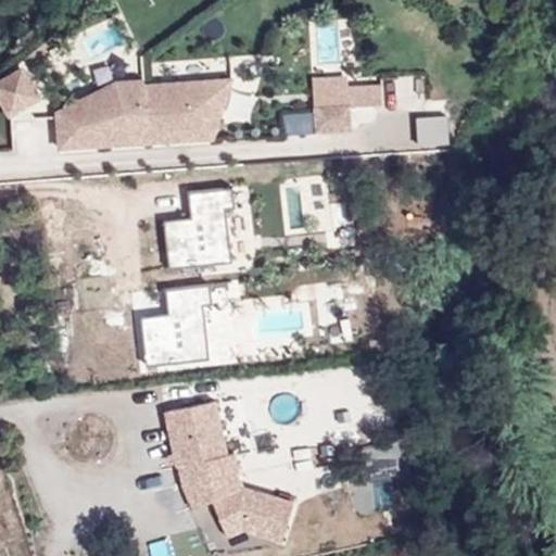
[(12,76),(28,103),(40,97),(24,68),(12,76)]
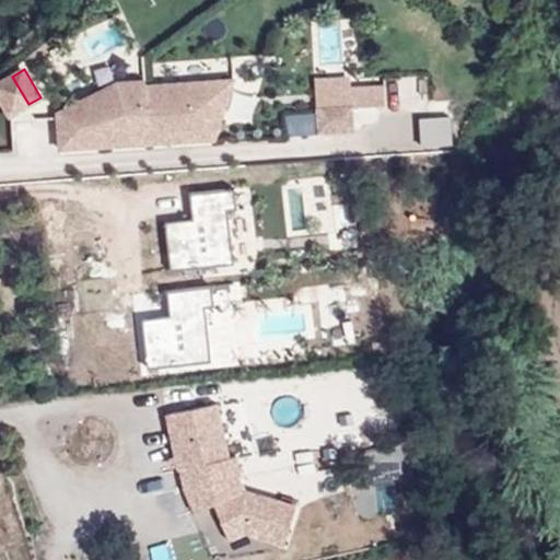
[(0,94),(12,115),(28,104),(12,77),(0,83),(0,94)]
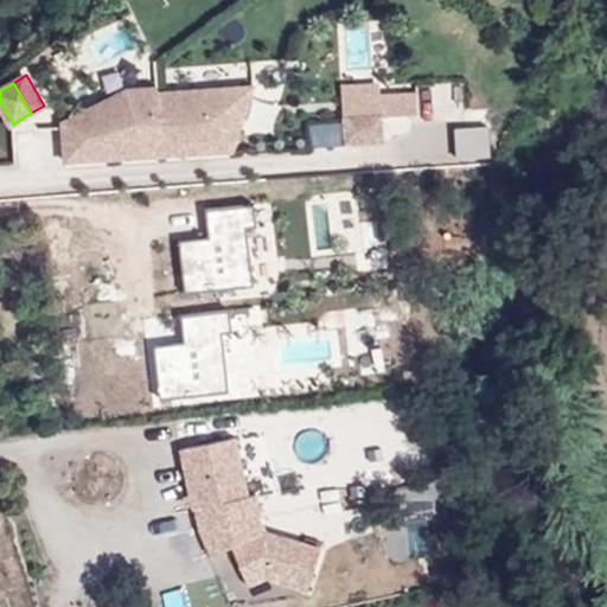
[(66,160),(235,151),(256,85),(160,93),(160,87),(129,88),(64,121),(66,160)]
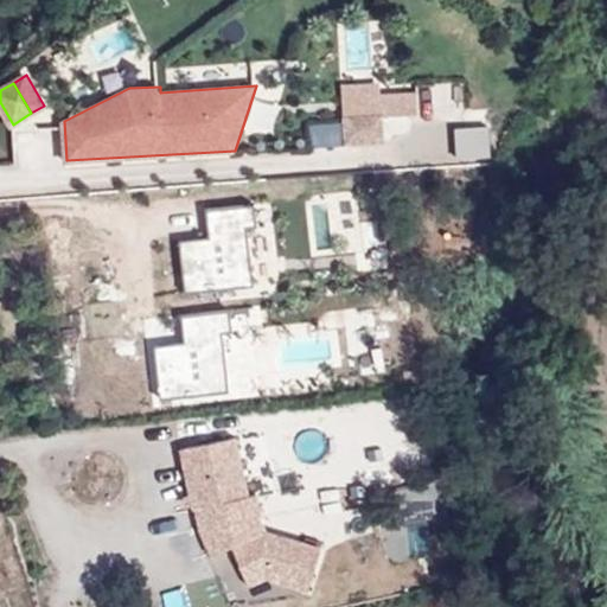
[(344,117),(363,116),(362,101),(382,100),(382,95),(381,85),(343,88),(344,117)]
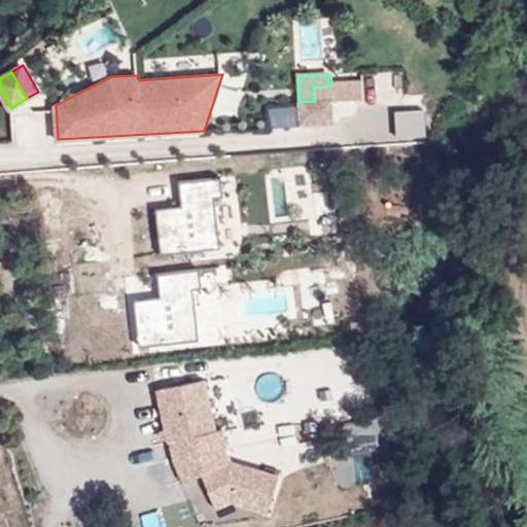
[(301,125),(334,123),(332,101),(363,99),(362,80),(331,82),(331,86),(314,88),(315,101),(299,102),(301,125)]
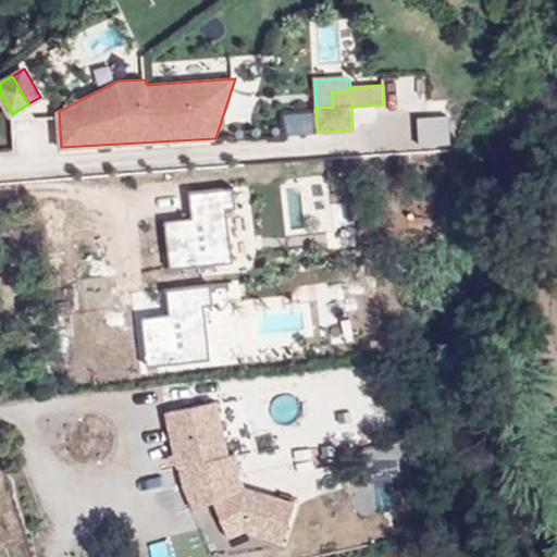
[(236,205),(234,184),(189,189),(192,214),(164,218),(171,267),(233,259),(226,206),(236,205)]
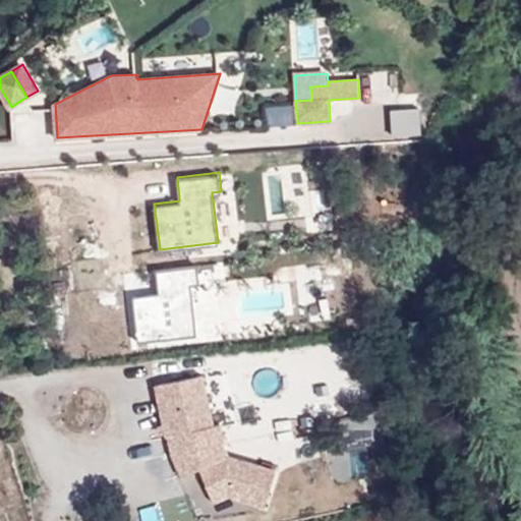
[(133,294),(138,341),(197,334),(191,284),(199,283),(197,264),(156,269),(159,291),(133,294)]
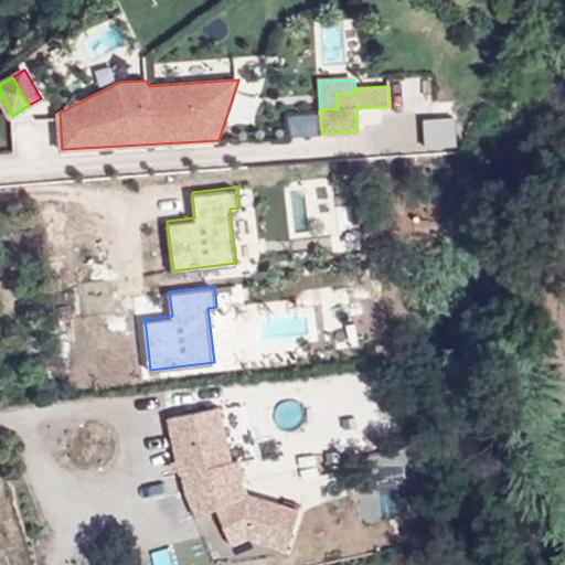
[(217,407),(167,418),(179,475),(181,473),(185,493),(196,518),(215,509),(230,544),(247,537),(286,548),(297,511),(245,496),(240,481),(242,481),(237,460),(230,461),(217,407)]
